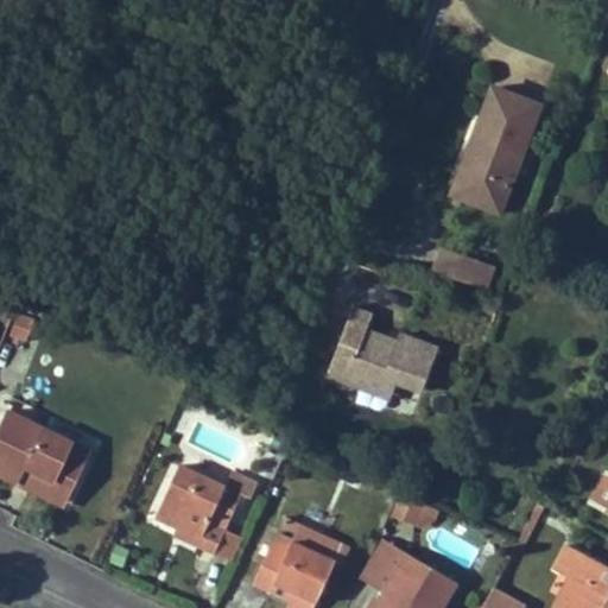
[(543,103),(495,86),(470,152),(479,156),(463,196),(501,210),(543,103)]
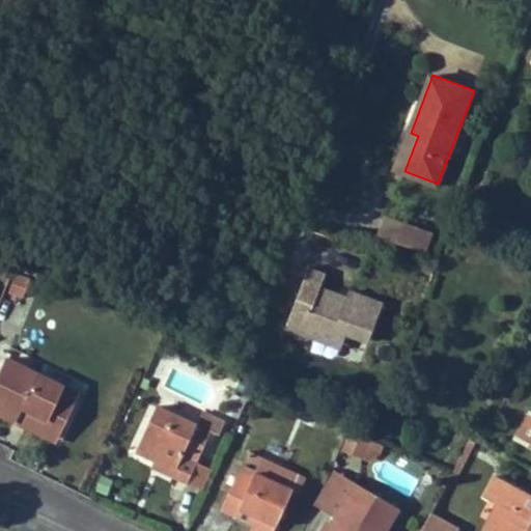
[(397,169),(404,171),(418,136),(411,133),(397,169)]
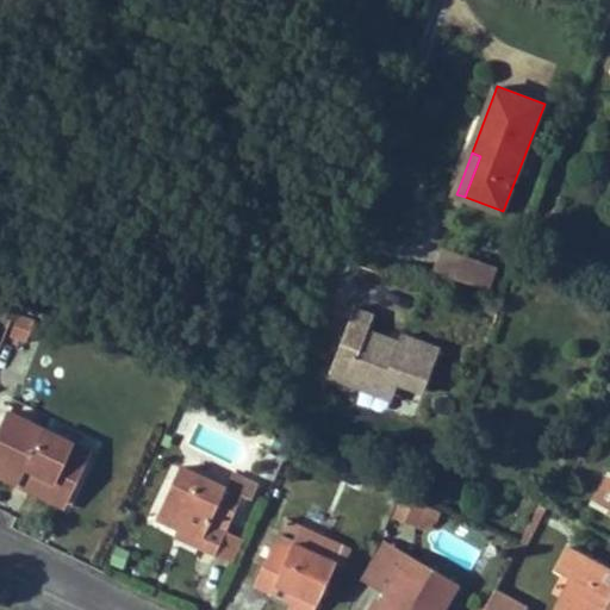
[(436,275),(487,293),(496,269),(446,250),(436,275)]
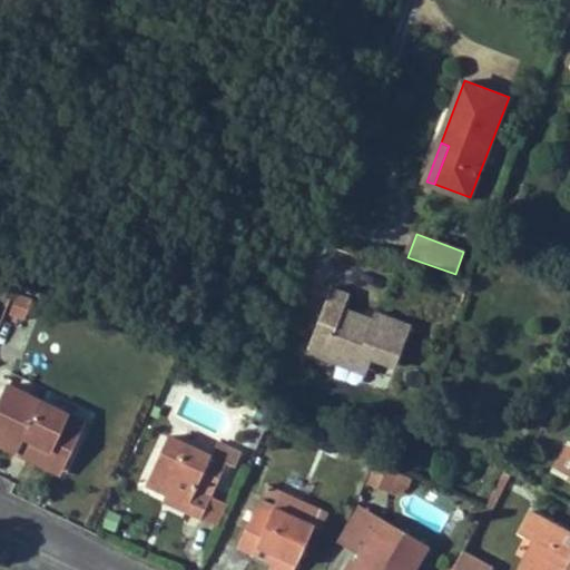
[(349,294),(330,287),(304,353),(334,364),(338,354),(356,362),(360,354),(370,359),(393,367),(409,326),(374,313),(372,318),(369,324),(361,322),(363,315),(343,307),(349,294)]
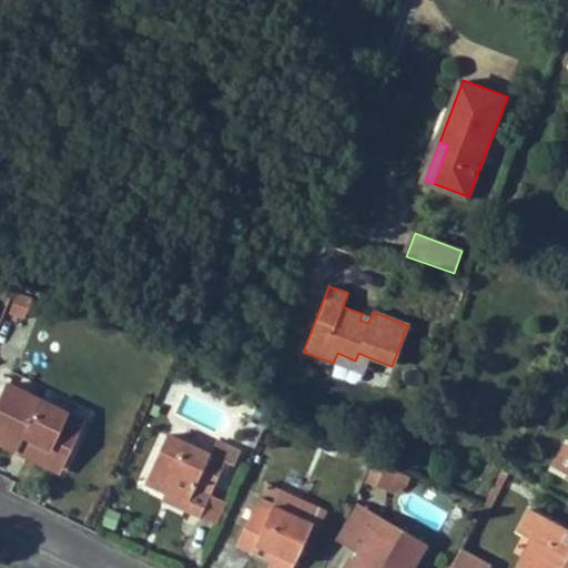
[(359,321),(367,323),(371,317),(362,314),(359,321)]
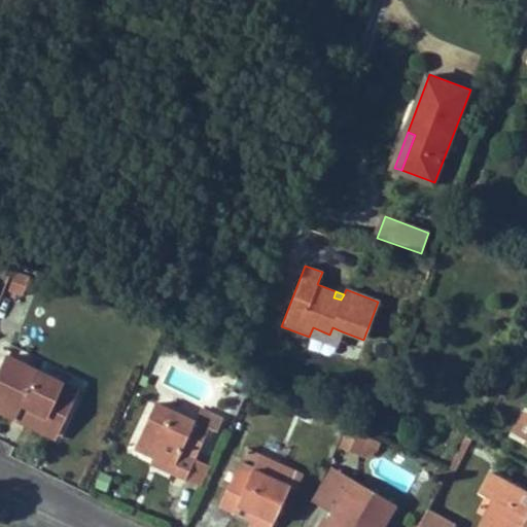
[(336,347),(342,331),(332,327),(329,335),(313,327),(309,337),(336,347)]
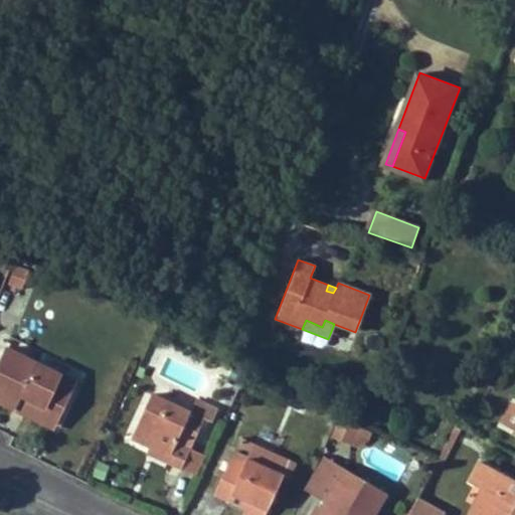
[(0,359),(0,400),(16,408),(18,404),(26,408),(24,413),(48,424),(55,408),(64,412),(73,392),(58,385),(63,375),(6,347),(0,359)]
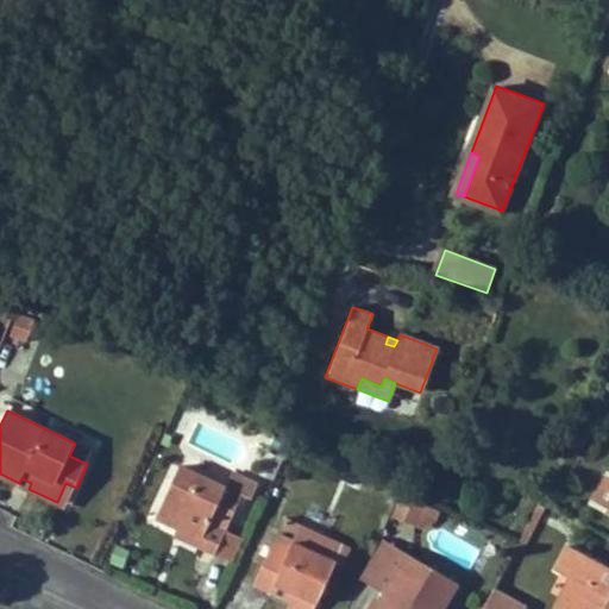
[(75,444),(69,456),(87,464),(93,452),(75,444)]
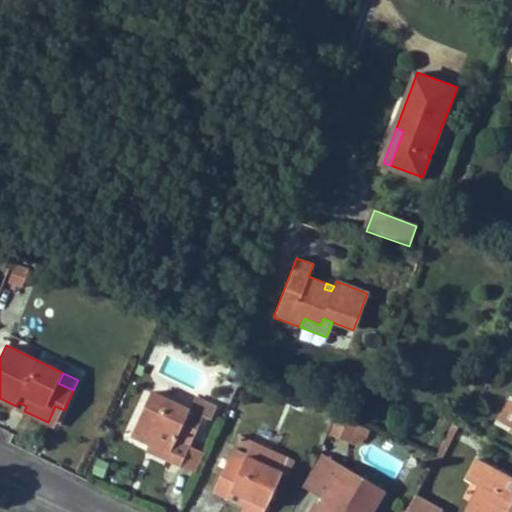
[(151,392),(133,435),(150,443),(170,452),(167,458),(182,465),(205,415),(213,419),(219,406),(197,396),(191,410),(151,392)]
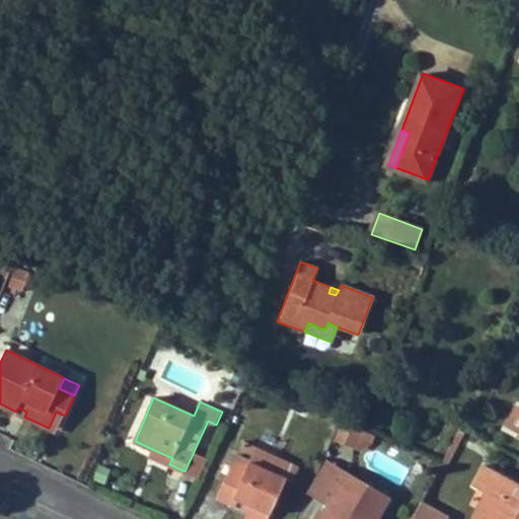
[(26,412),(18,408),(16,412),(24,417),(26,412)]
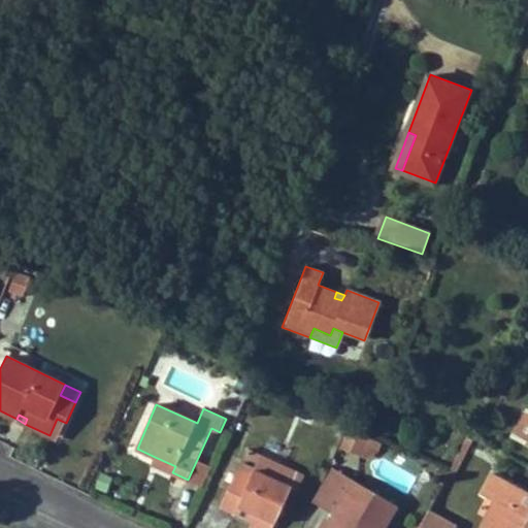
[(58,439),(66,423),(57,419),(50,435),(58,439)]
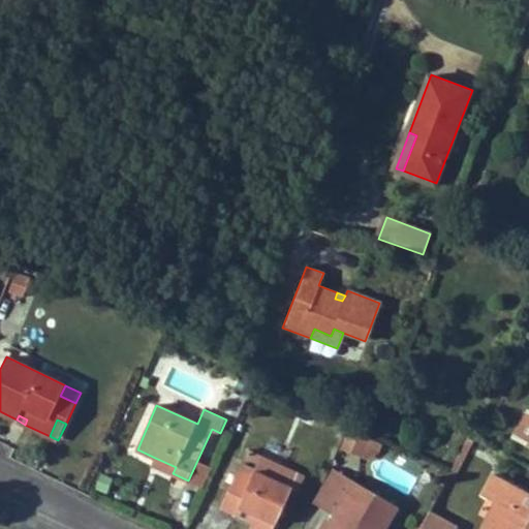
[(347,431),(339,452),(372,464),(379,443),(347,431)]
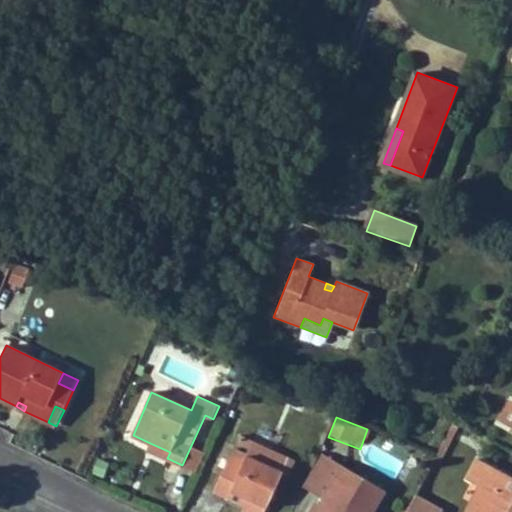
[(150,443),(147,449),(167,458),(170,452),(150,443)]
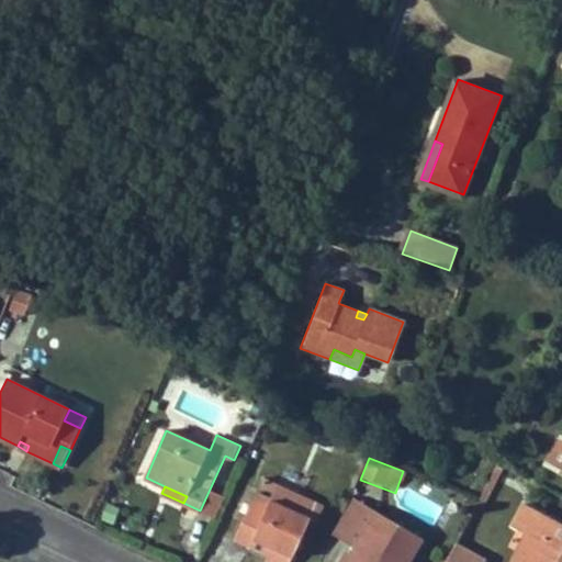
[(250,505),(236,540),(270,557),(273,548),(281,551),(293,557),(311,518),(271,499),(266,510),(250,505)]
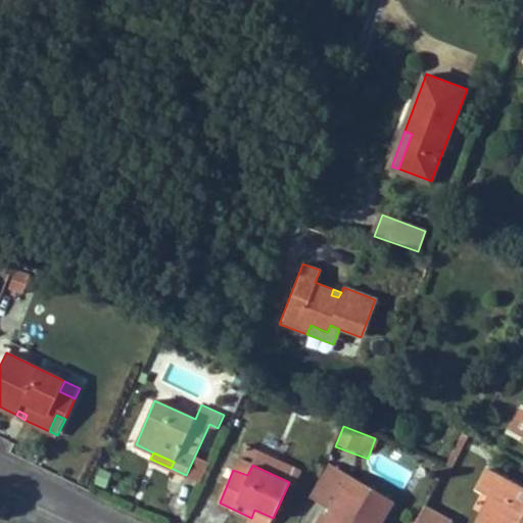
[(484,513),(478,522),(522,522),(522,484),(491,468),(479,489),(485,492),(492,497),(484,513)]
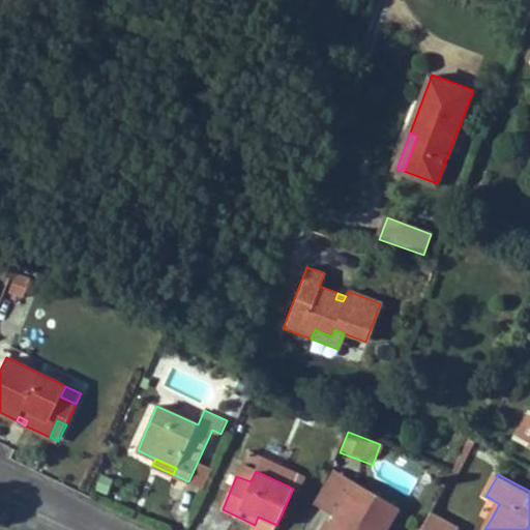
[(384,529),(398,507),(357,482),(328,529),(384,529)]
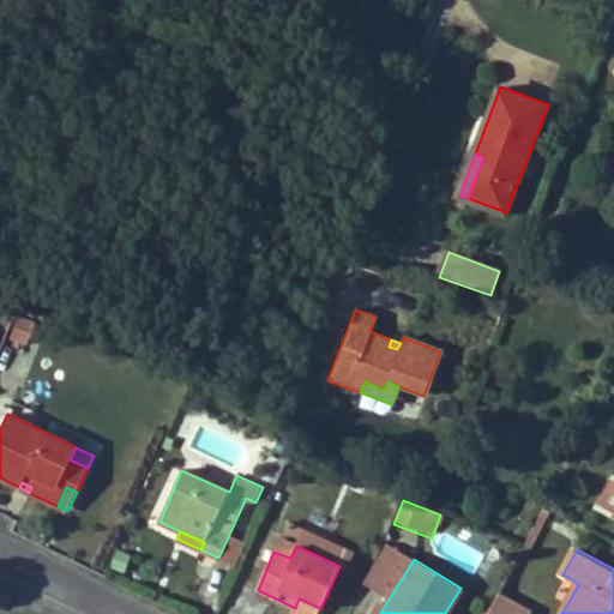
[(578,584),(570,578),(560,597),(569,602),(578,584)]
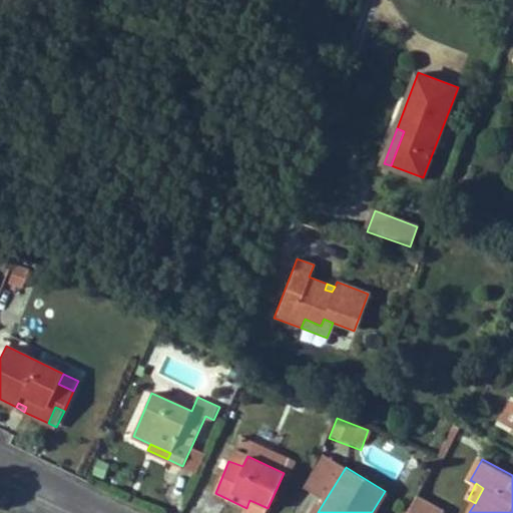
[(408,512),(444,512),(445,512),(417,497),(408,512)]
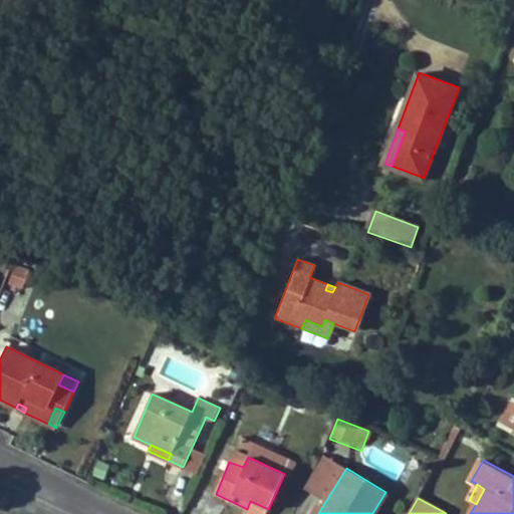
[(250,501),(247,509),(254,512),(257,504),(250,501)]
